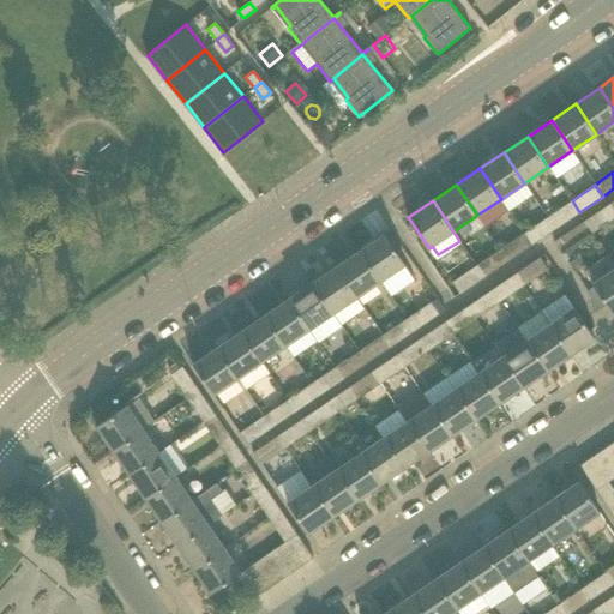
[(548,217),(555,229),(579,212),(572,200),(548,217)]
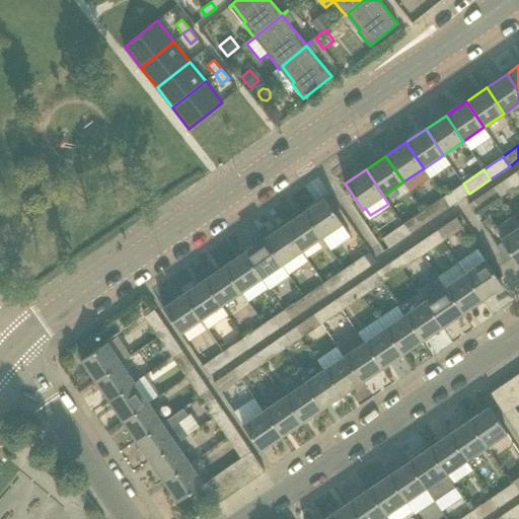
[(505,179),(512,190),(518,184),(518,178),(515,173),(505,179)]
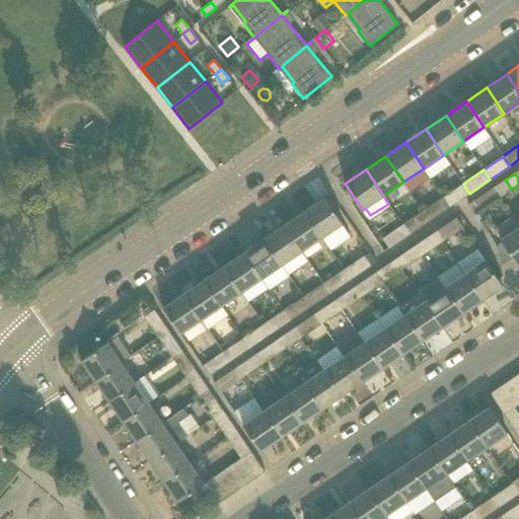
[(443,197),(450,207),(469,194),(463,183),(443,197)]
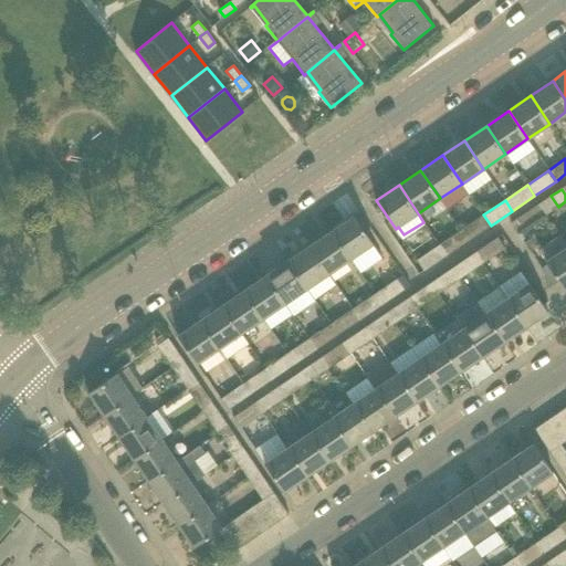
[(528,211),(536,222),(547,215),(540,203),(528,211)]
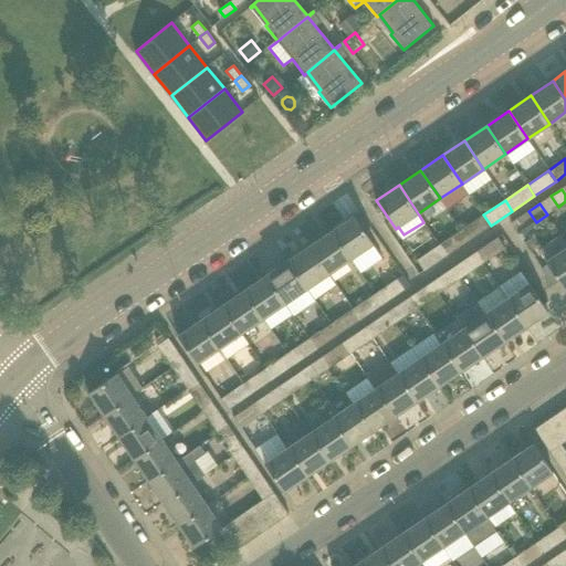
[(483,215),(461,230),(469,241),(491,226),(483,215)]
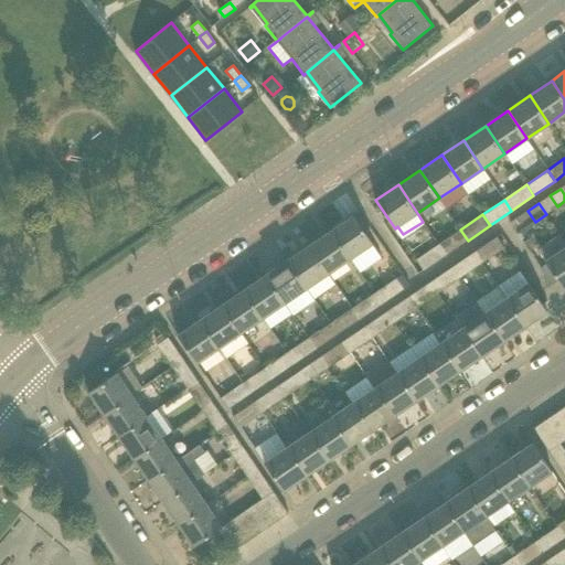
[(373,243),(354,215),(332,230),(351,258),(373,243)]
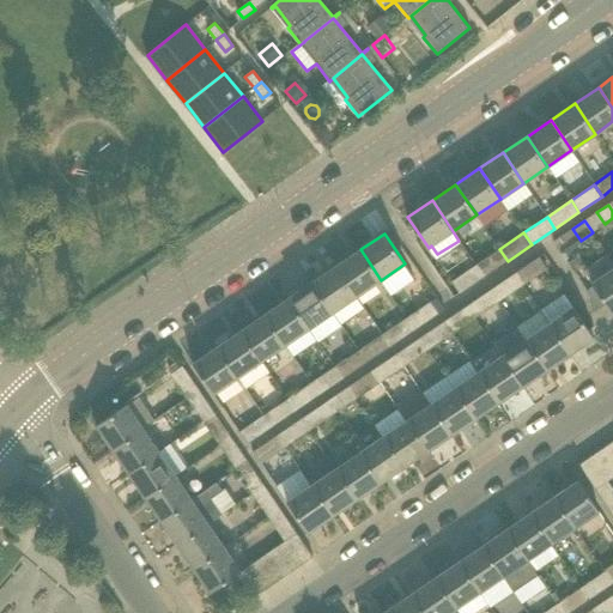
[(560,237),(553,242),(562,254),(569,249),(560,237)]
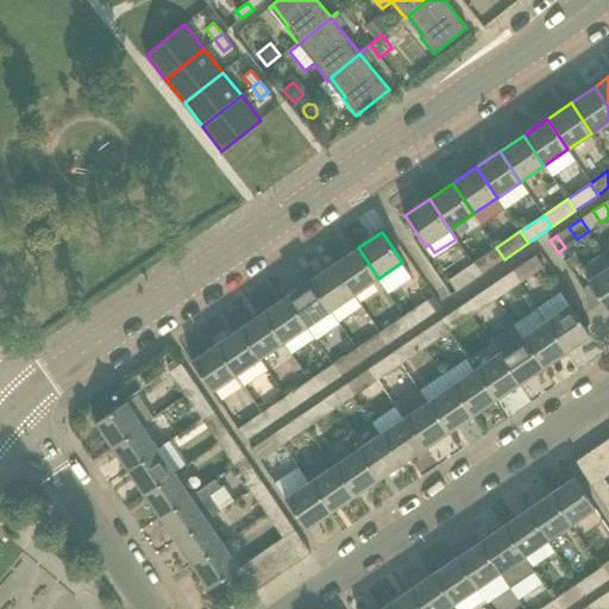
[(355,294),(378,278),(358,248),(334,264),(355,294)]
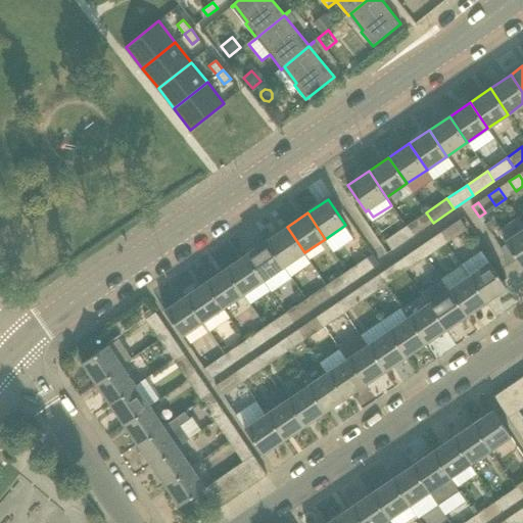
[(426,212),(406,226),(413,236),(433,223),(426,212)]
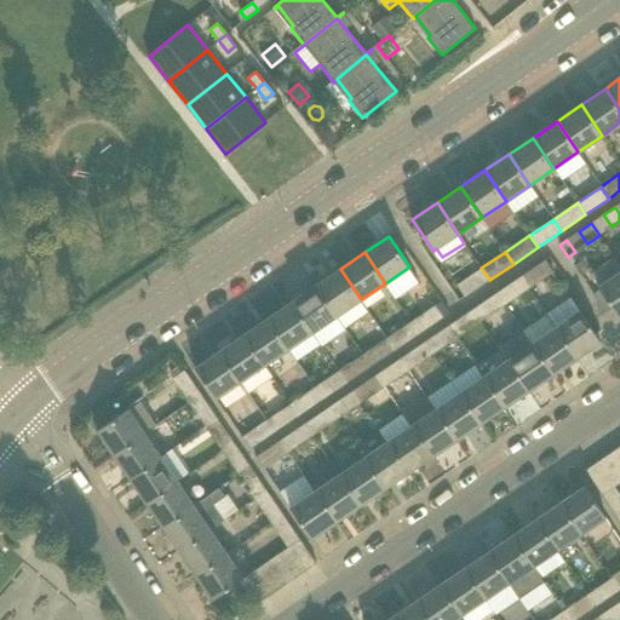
[(591,273),(598,283),(619,269),(613,258),(591,273)]
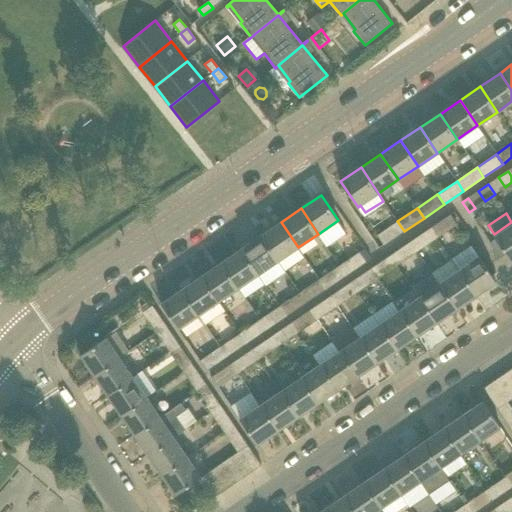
[(431,228),(438,238),(457,225),(450,215),(431,228)]
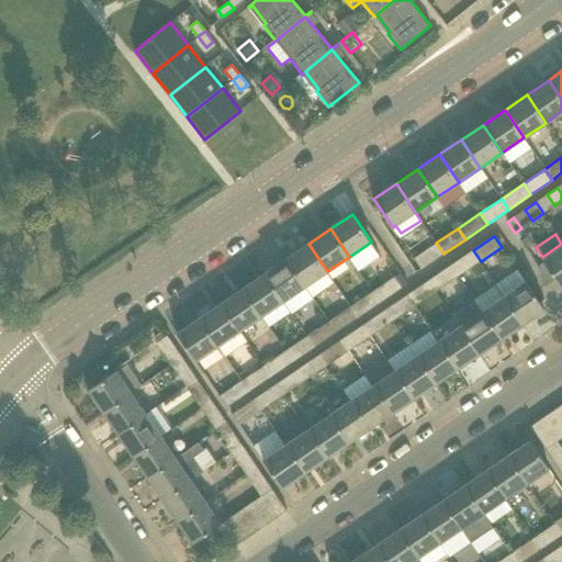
[(422,269),(444,254),(436,243),(414,258),(422,269)]
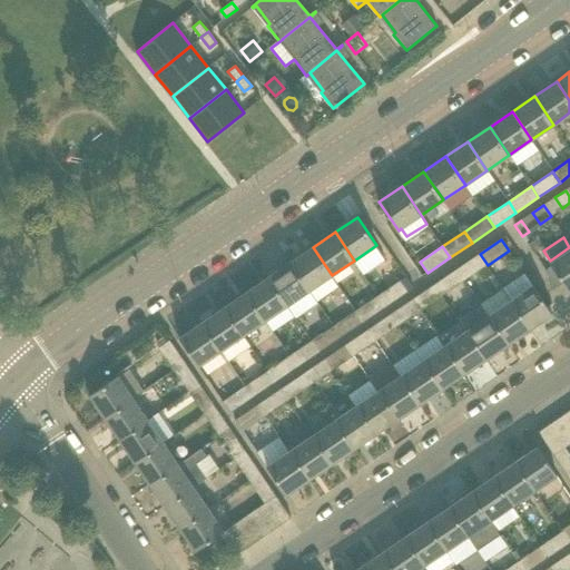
[(310,291),(332,275),(313,247),(291,262),(310,291)]
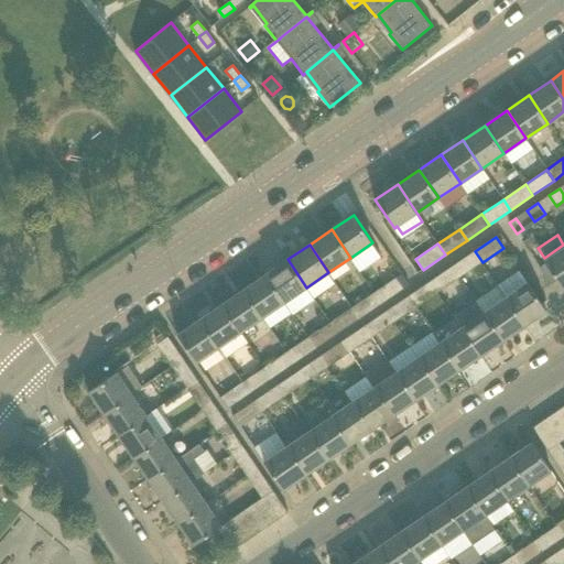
[(563,246),(544,260),(546,263),(539,267),(551,284),(557,280),(563,289),(563,288),(563,246)]
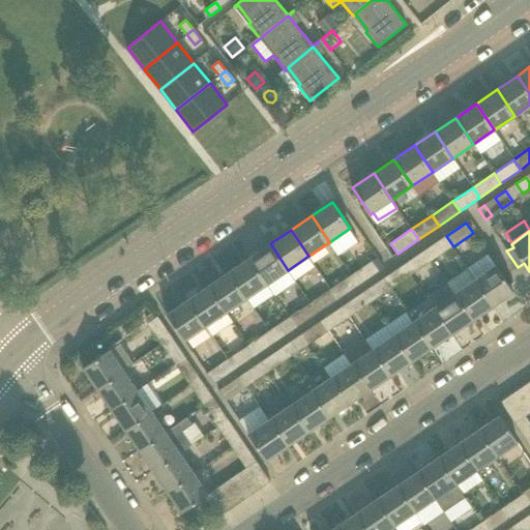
[(425,251),(433,261),(453,246),(446,236),(425,251)]
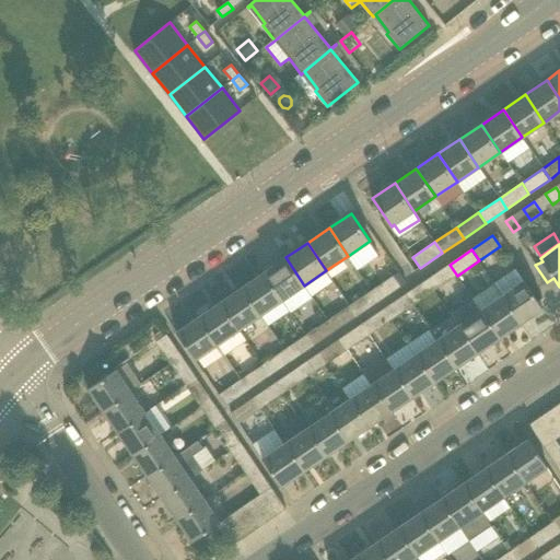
[(282,300),(304,286),(286,257),(264,272),(282,300)]
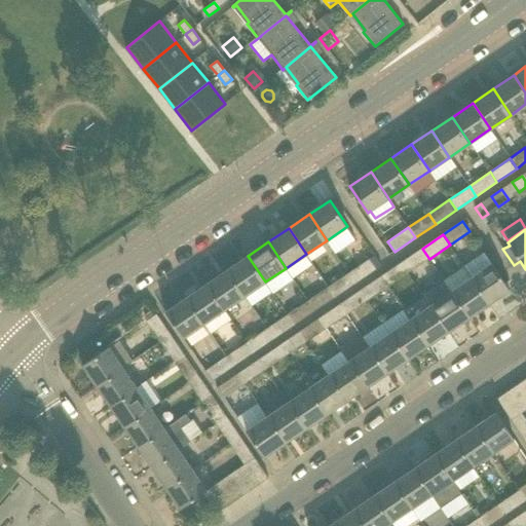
[(402,262),(409,272),(429,259),(422,249),(402,262)]
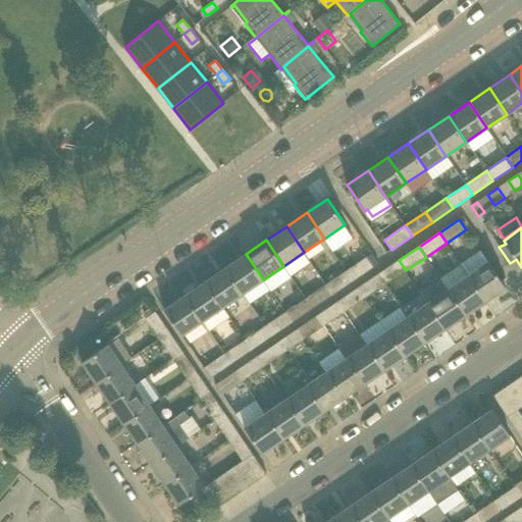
[(243,294),(263,279),(246,254),(225,268),(243,294)]
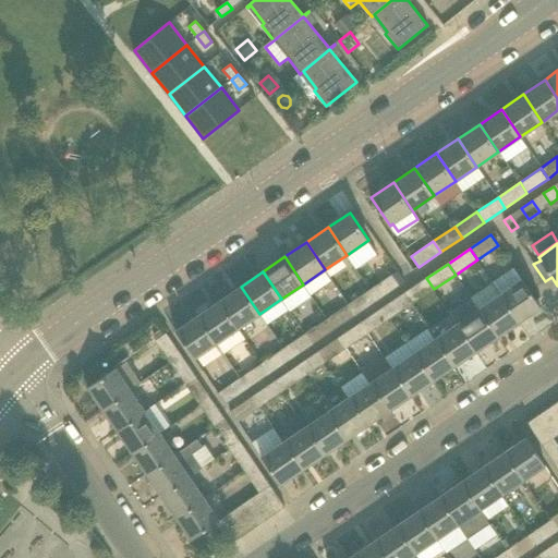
[(391,275),(370,289),(377,300),(399,286),(391,275)]
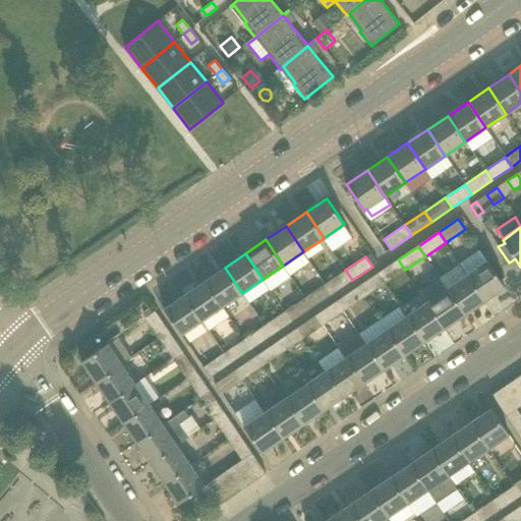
[(385,284),(405,270),(398,259),(378,274),(385,284)]
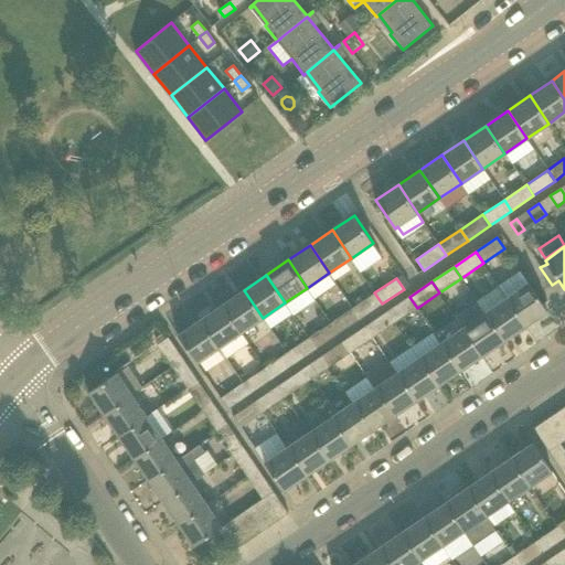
[(525,326),(547,311),(529,283),(507,298),(525,326)]
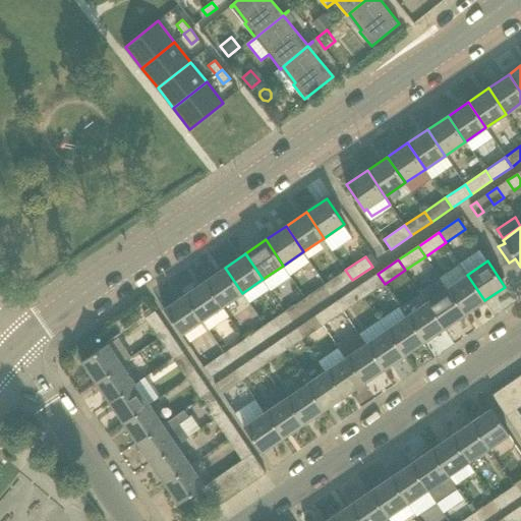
[(467,275),(466,275),(459,265),(440,278),(465,314),(484,300),(467,275)]
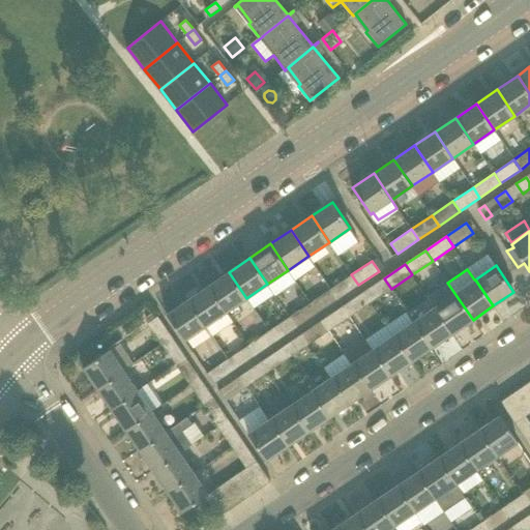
[(208,286),(226,313),(246,298),(229,272),(208,286)]
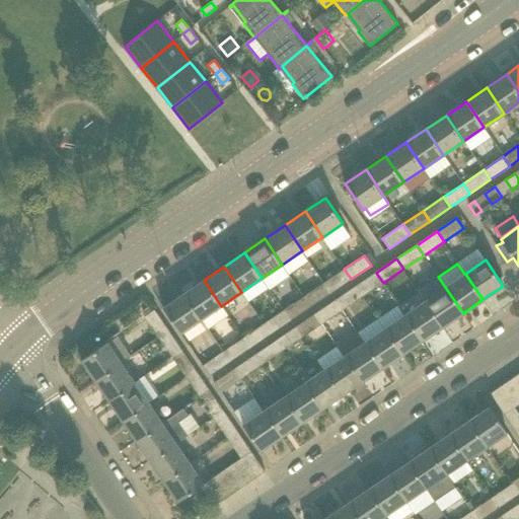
[(344,269),(323,283),(330,293),(351,279),(344,269)]
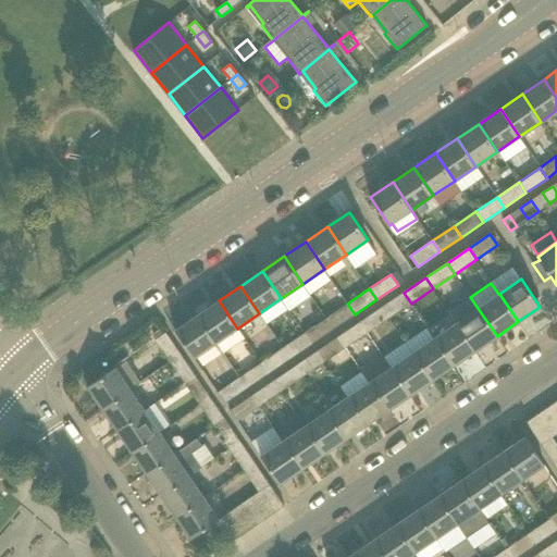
[(404,293),(382,307),(390,318),(411,304),(404,293)]
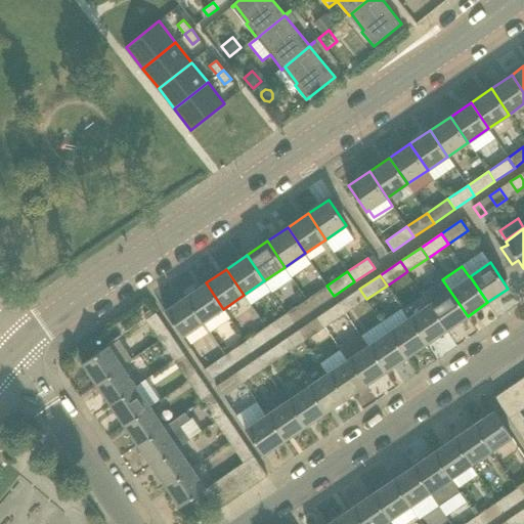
[(423,293),(429,304),(447,330),(468,316),(442,279),(423,293)]
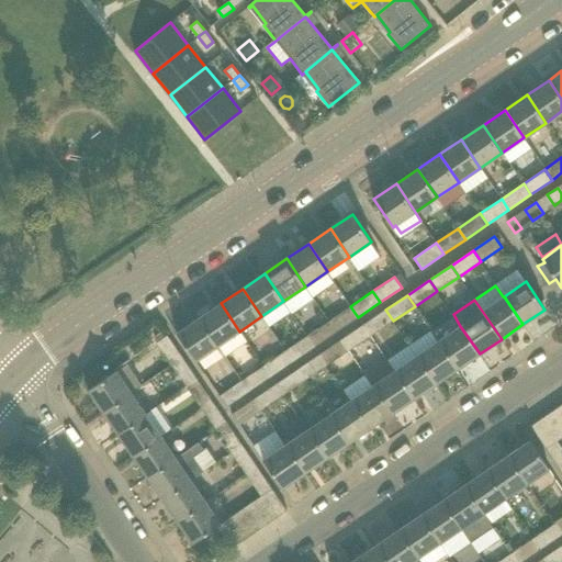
[(217,346),(218,346),(239,332),(221,303),(199,318),(217,346)]
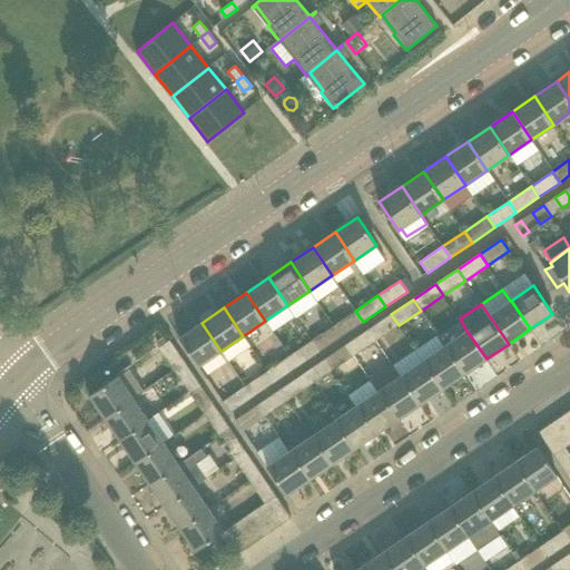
[(333,326),(341,337),(363,322),(355,311),(333,326)]
